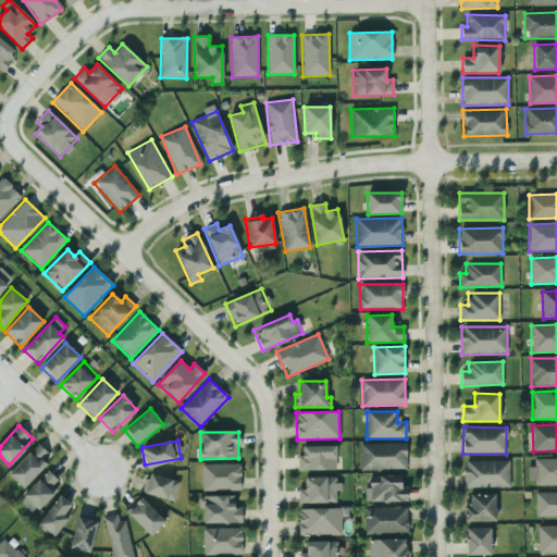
[(406,443),(360,444),(360,470),(406,469),(406,443)]
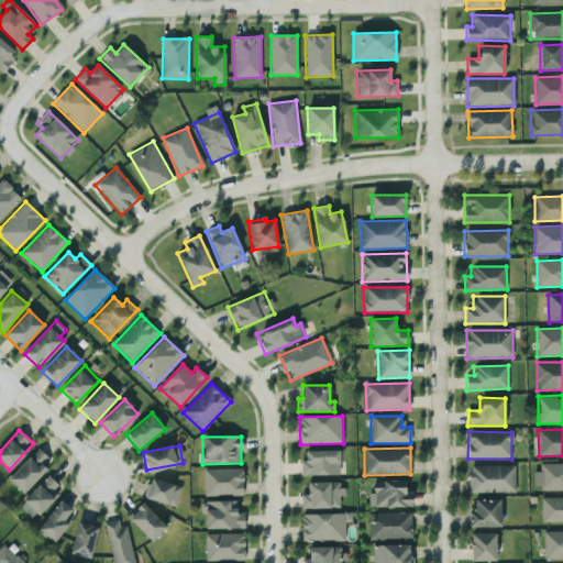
[(8,479),(22,493),(52,462),(37,449),(8,479)]
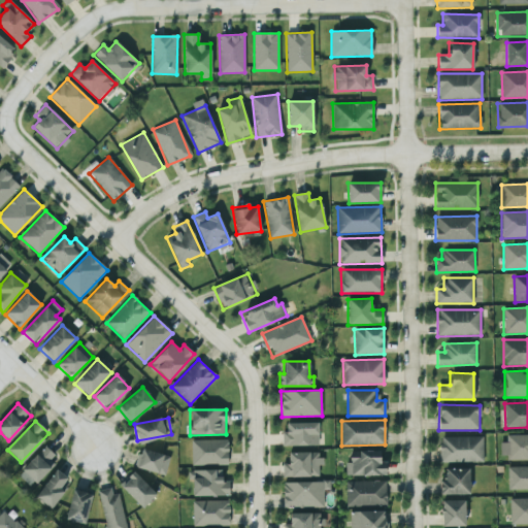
[(287,423),(287,431),(282,431),(283,446),(319,446),(318,423),(287,423)]
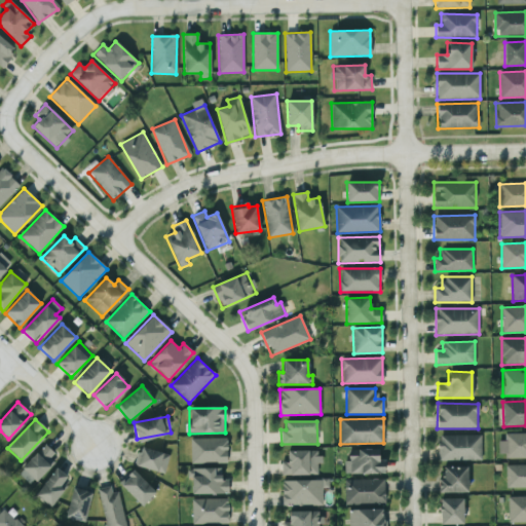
[(525,433),(500,433),(500,457),(525,457),(525,433)]
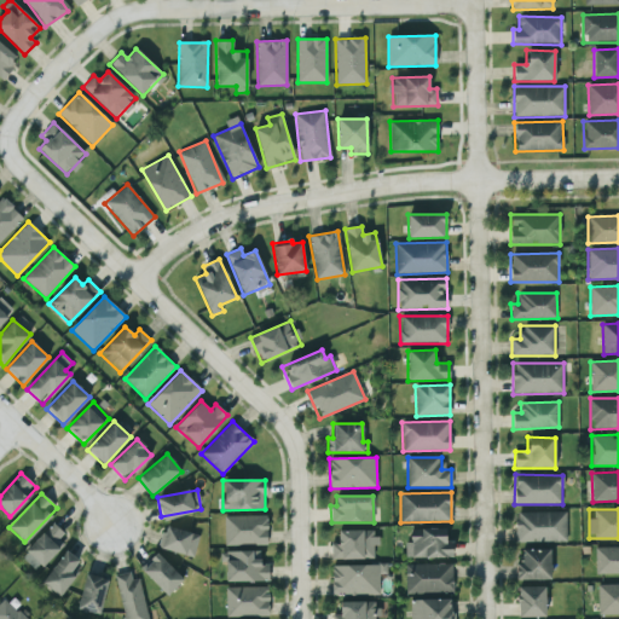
[(516,542),(567,542),(566,512),(515,513),(516,542)]
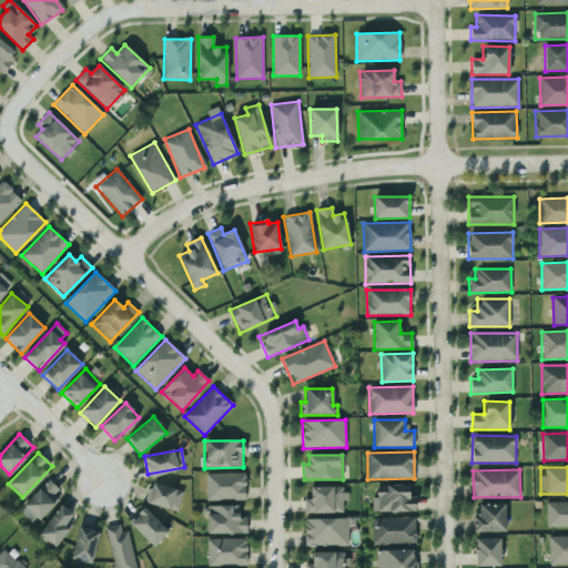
[(205,474),(206,500),(245,499),(245,473),(205,474)]
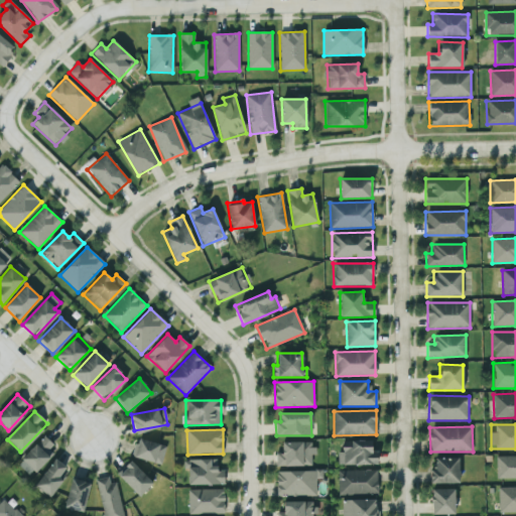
[(56,447),(43,435),(21,460),(34,472),(56,447)]
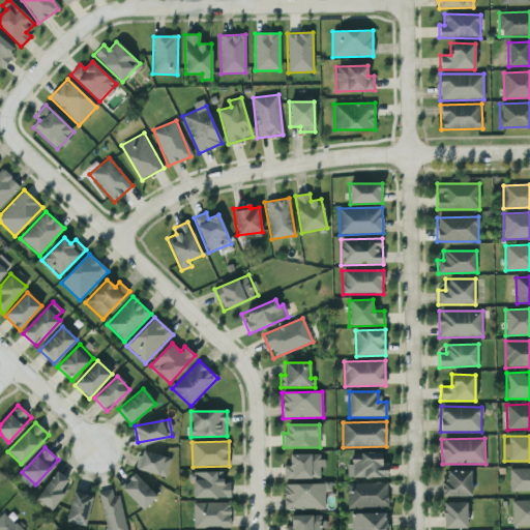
[(165,477),(171,459),(141,449),(136,469),(165,477)]
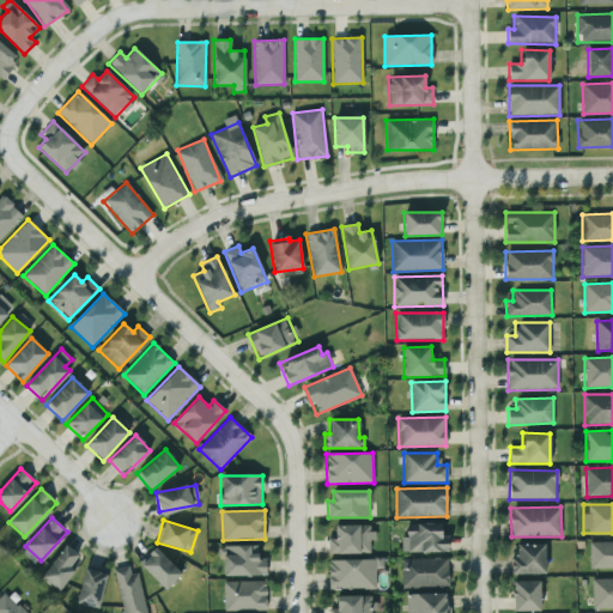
[(441,523),(407,525),(407,536),(401,536),(401,553),(448,552),(448,538),(442,538),(441,523)]
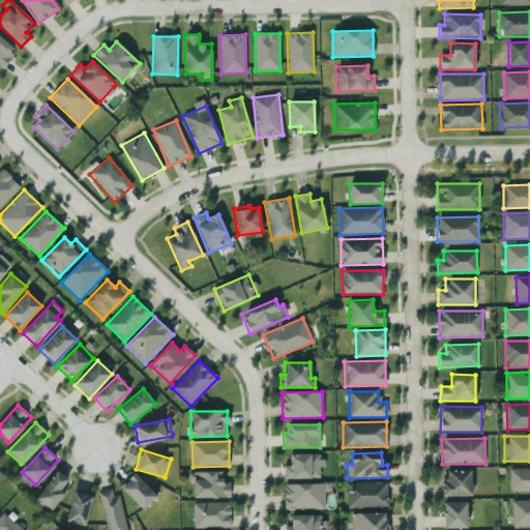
[(321,454),(289,453),(289,465),(284,465),(284,478),(321,478),(321,454)]
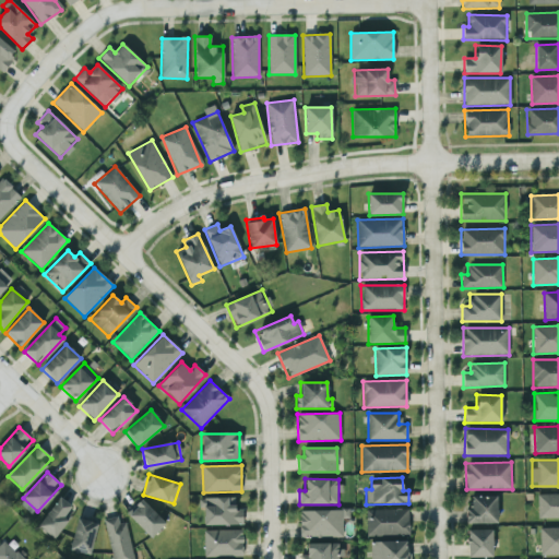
[(558,494),(537,495),(538,519),(558,518),(558,494)]
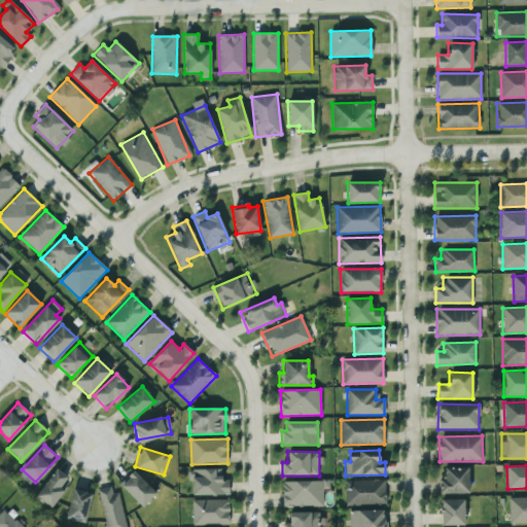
[(441,494),(468,493),(468,467),(440,468),(441,494)]
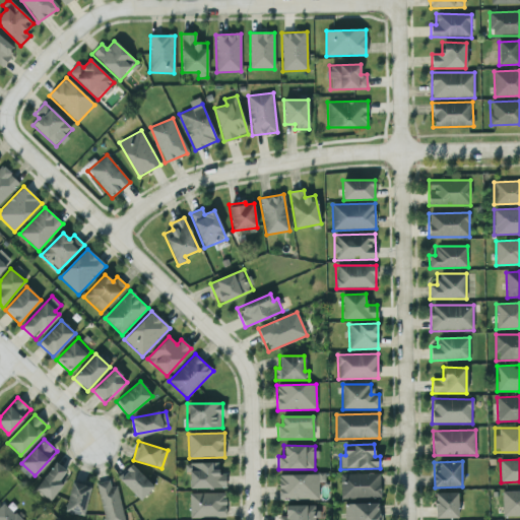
[(35,491),(50,501),(69,472),(55,462),(35,491)]
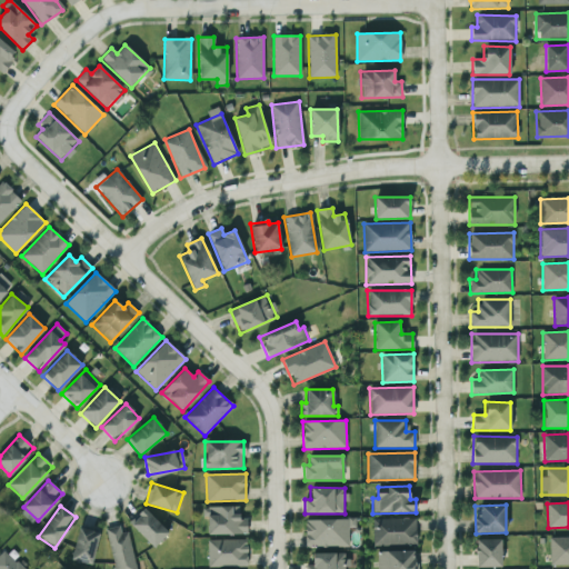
[(208,535),(247,535),(247,518),(239,518),(239,507),(207,507),(208,535)]
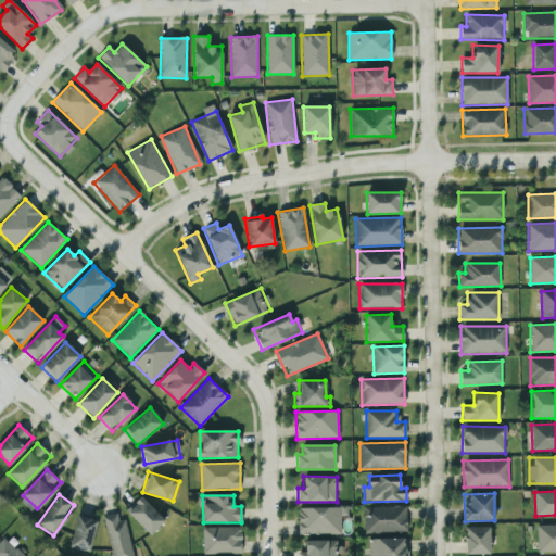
[(149,535),(164,521),(140,496),(125,510),(149,535)]
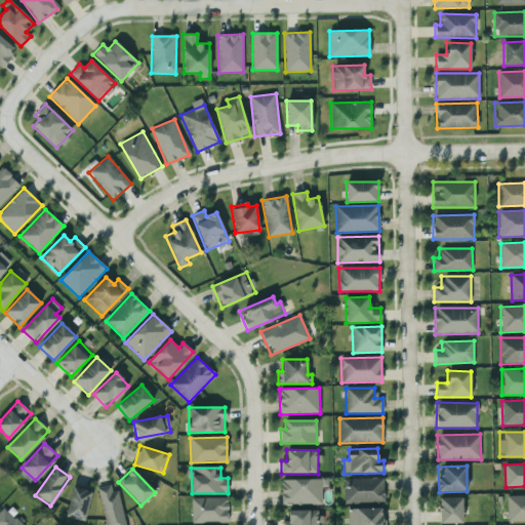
[(384,478),(344,479),(344,502),(384,502),(384,478)]
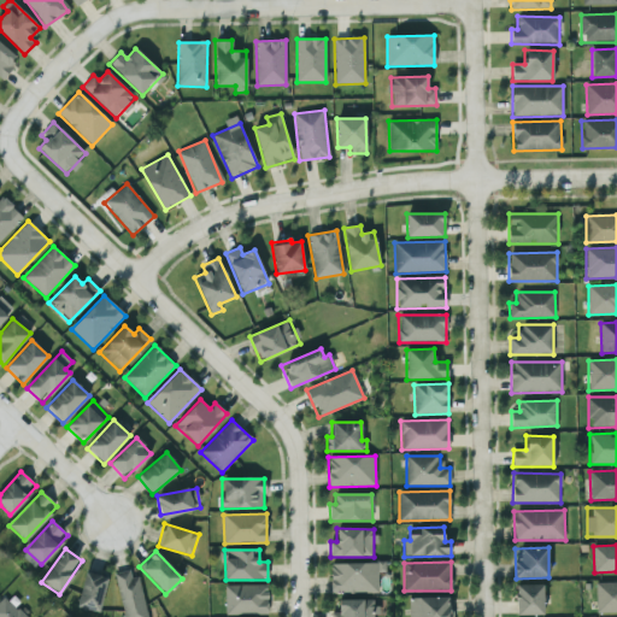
[(377,592),(377,573),(385,571),(385,563),(330,564),(330,593),(377,592)]
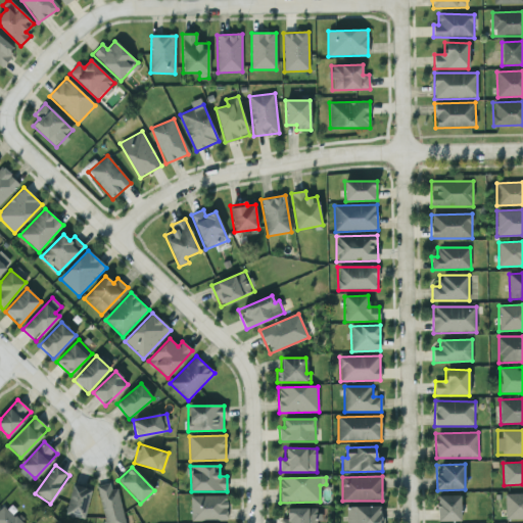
[(124,522),(114,482),(97,486),(104,522),(124,522)]
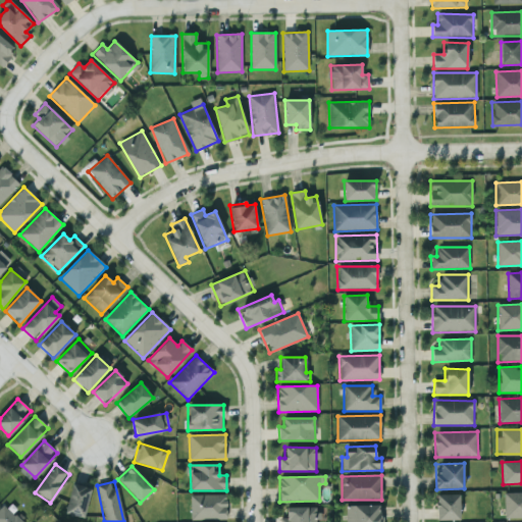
[(64,513),(84,519),(92,489),(72,483),(64,513)]
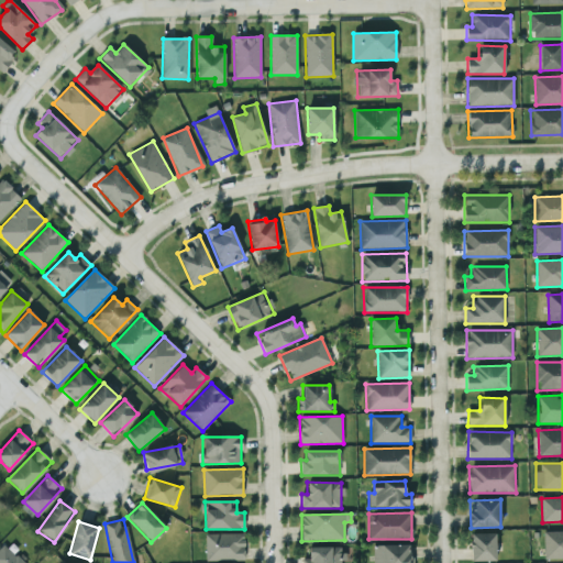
[(543,560),(562,559),(562,531),(543,532),(543,560)]
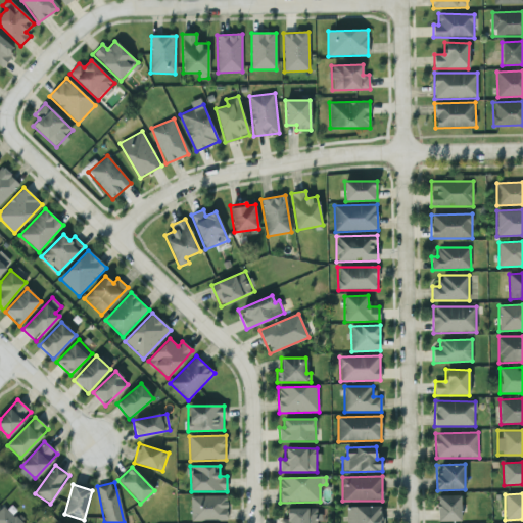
[(461,494),(437,495),(437,522),(461,521),(461,494)]
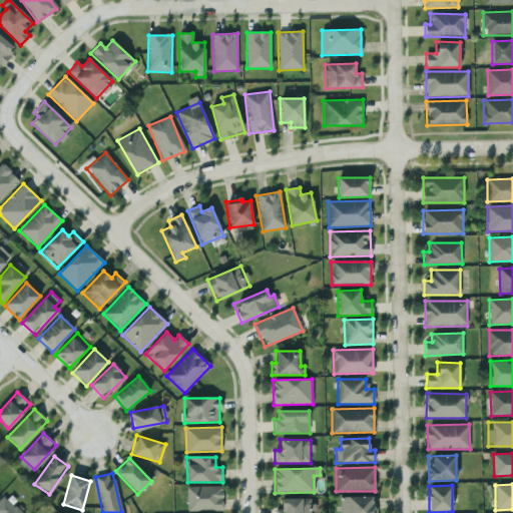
[(186,487),(187,511),(222,510),(222,486),(186,487)]
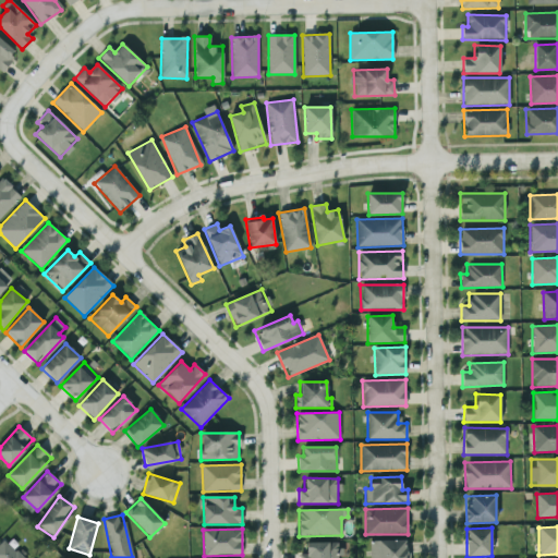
[(22,557),(4,540),(0,543),(0,557),(22,557)]
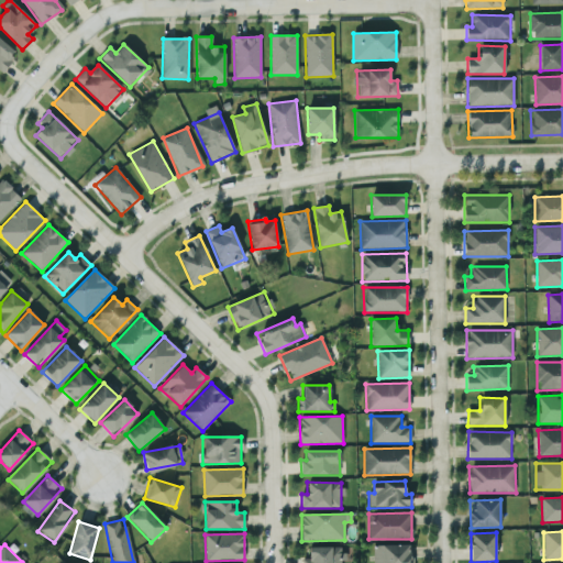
[(411,562),(411,544),(373,545),(373,562),(411,562)]
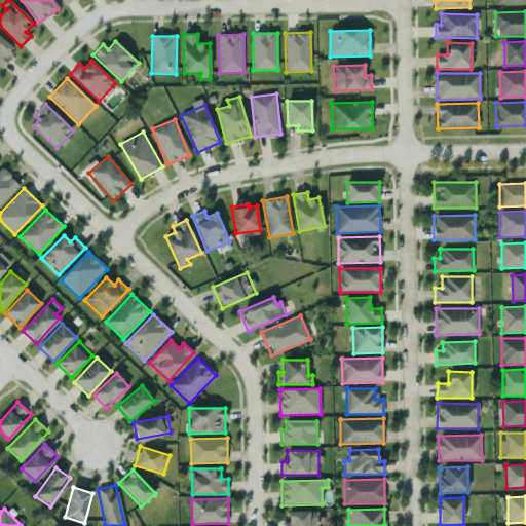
[(283,525),(318,525),(320,511),(289,512),(289,522),(283,522),(283,525)]
